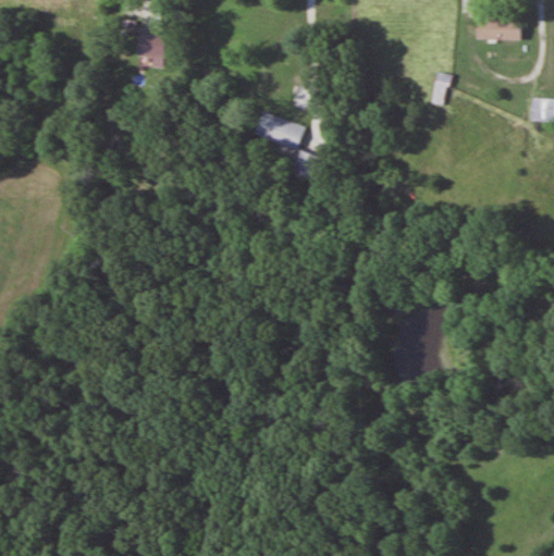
[(520,40),(520,20),(477,20),(477,40),(520,40)]
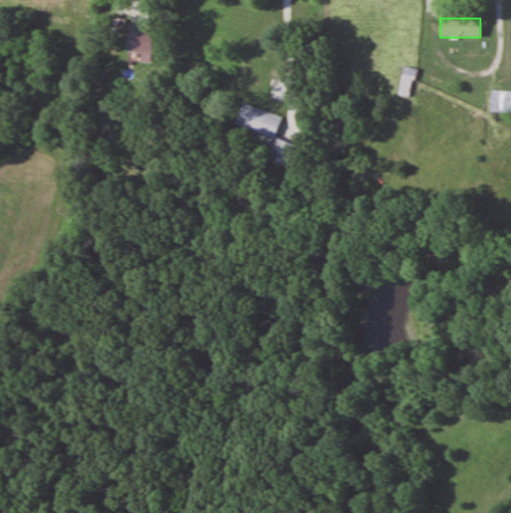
[(155,33),(133,30),(130,51),(143,52),(141,61),(151,62),(155,33)]
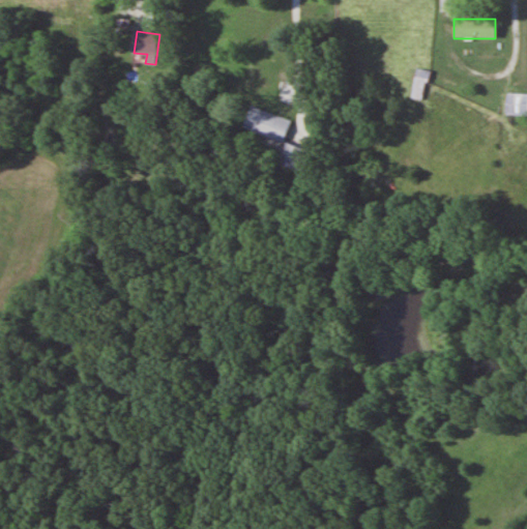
[(428,71),(417,68),(409,97),(420,100),(428,71)]
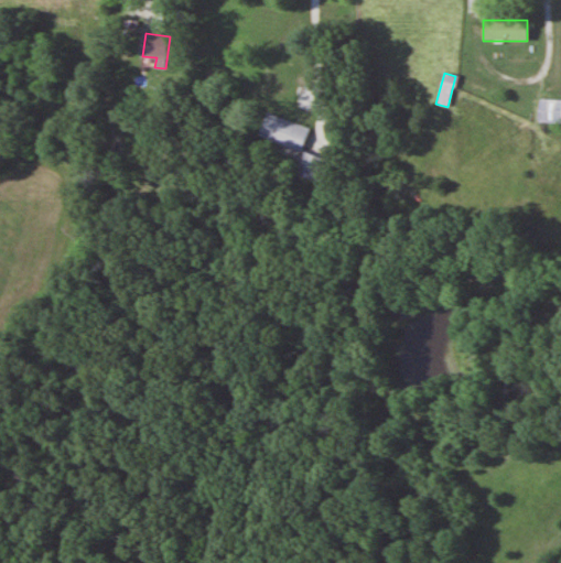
[(560,123),(560,100),(540,100),(540,125),(560,123)]
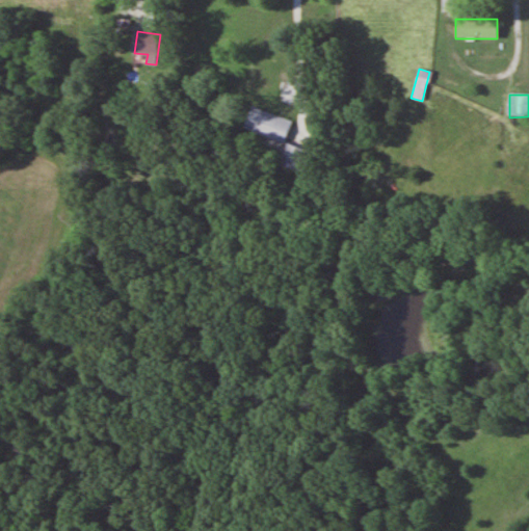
[(283,142),(291,120),(250,106),(243,129),(283,142)]
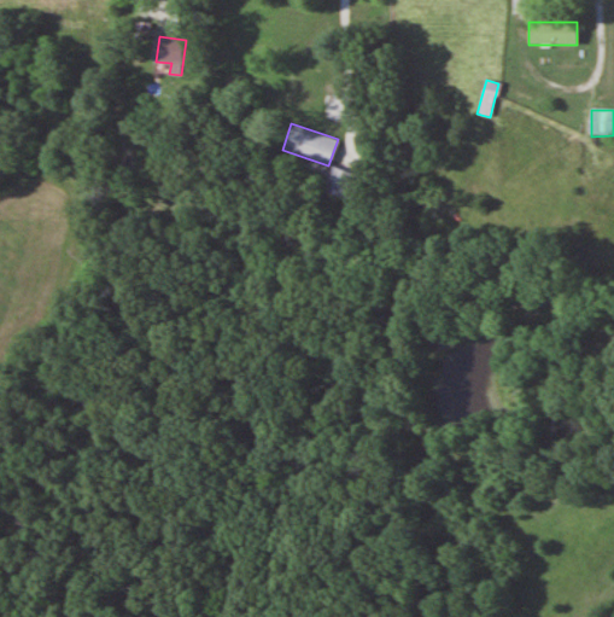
[(355,174),(333,168),(326,192),(349,198),(355,174)]
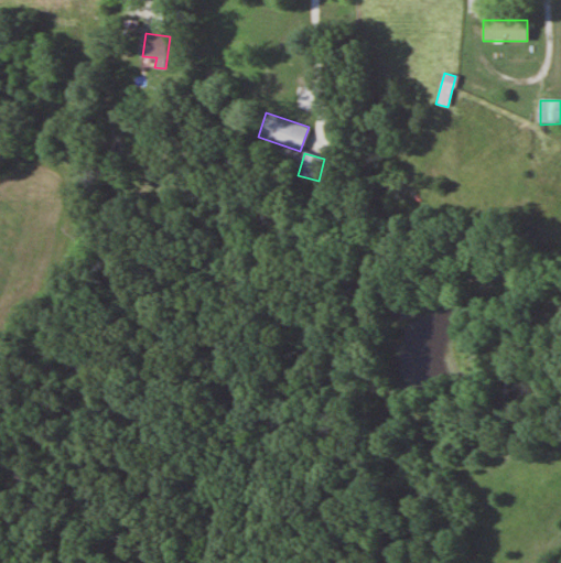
All buildings are outlined.
